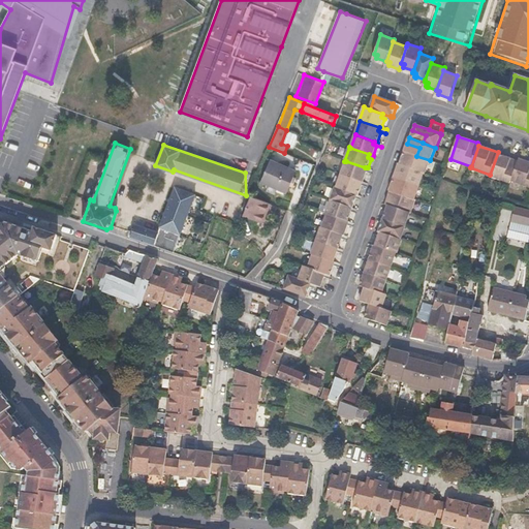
[(426,174),(430,160),(416,156),(404,151),(402,157),(414,161),(412,168),(425,173),(426,174)]
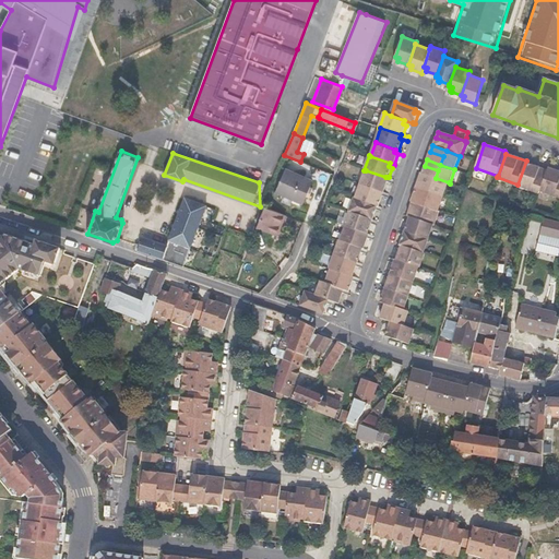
[(539,192),(547,170),(526,164),(526,161),(518,185),(518,187),(539,194),(539,192)]
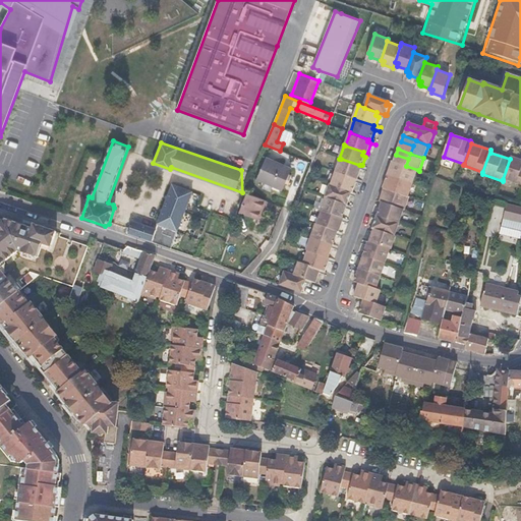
[(520,185),(520,160),(511,157),(510,159),(503,179),(520,185)]
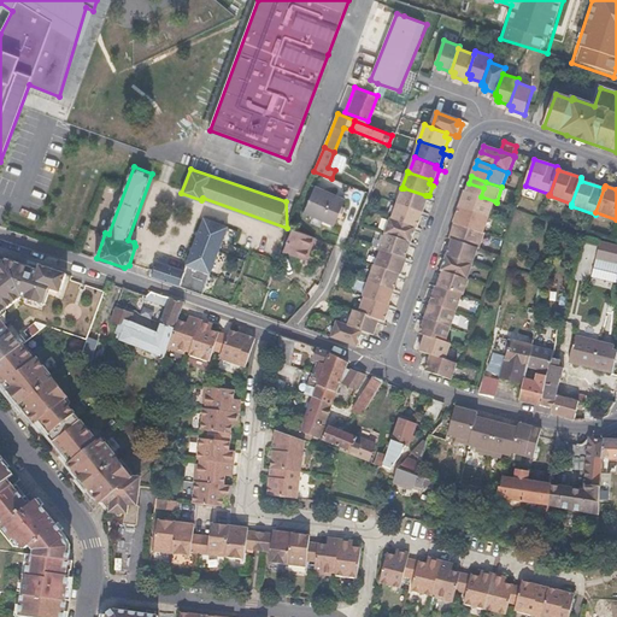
[(335,224),(345,200),(315,188),(305,212),(335,224)]
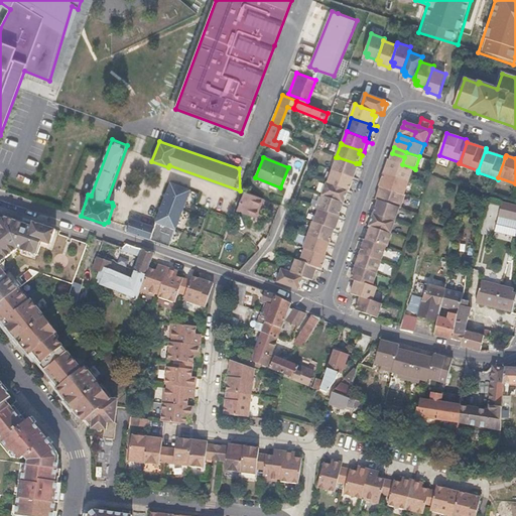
[(355,166),(356,163),(338,157),(333,170),(351,176),(355,177),(358,168),(355,166)]
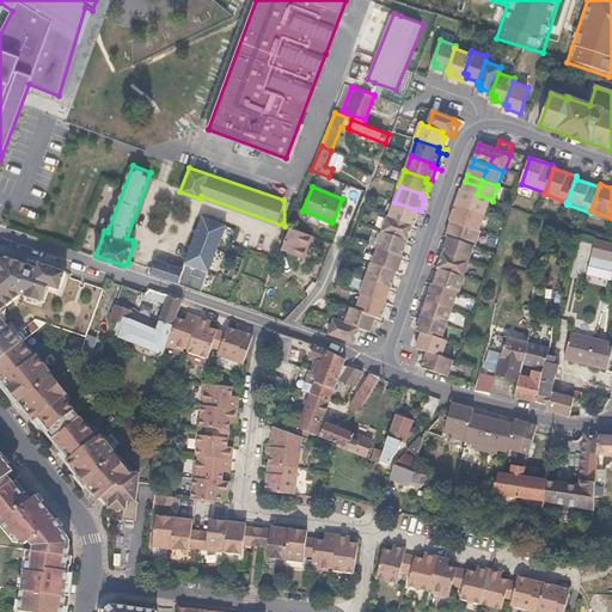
[(485,215),(491,200),(477,195),(463,190),(461,190),(458,196),(473,202),(470,210),(485,215)]
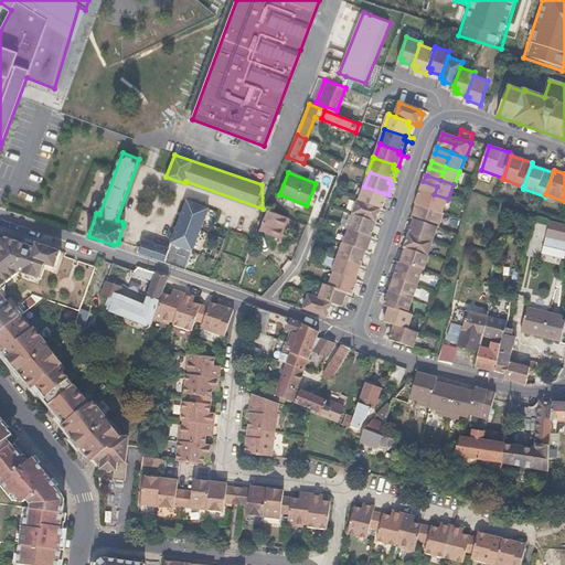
[(383,196),(384,193),(364,187),(360,201),(379,208),(383,210),(384,209),(383,209),(387,198),(383,196)]
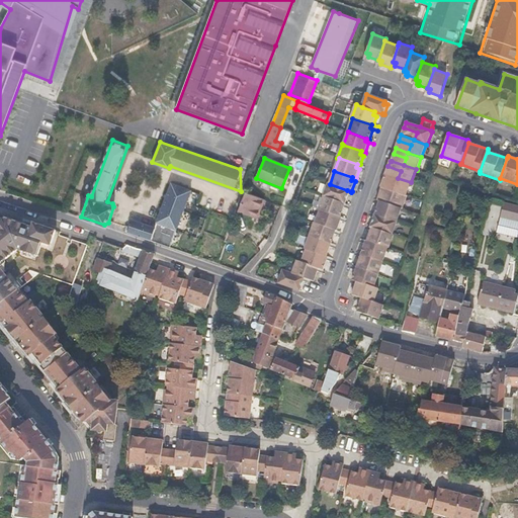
[(407,196),(411,182),(398,178),(385,173),(383,179),(396,184),(394,191),(407,196)]
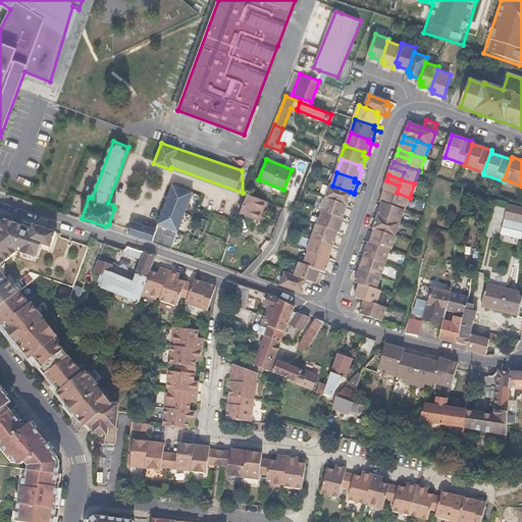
[(177,232),(186,212),(193,193),(172,185),(156,229),(134,221),(131,228),(127,227),(126,230),(128,235),(171,249),(175,238),(171,237),(173,230),(177,232)]
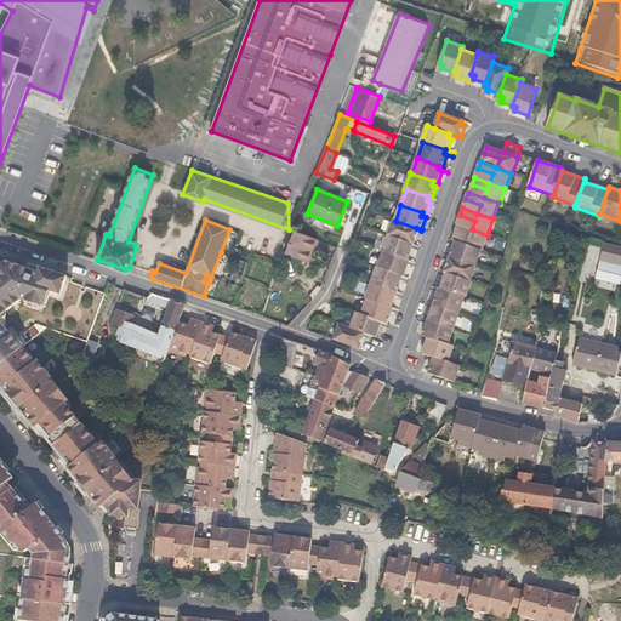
[(414,243),(419,232),(415,231),(416,228),(396,221),(394,220),(388,235),(410,244),(414,245),(415,244),(414,243)]
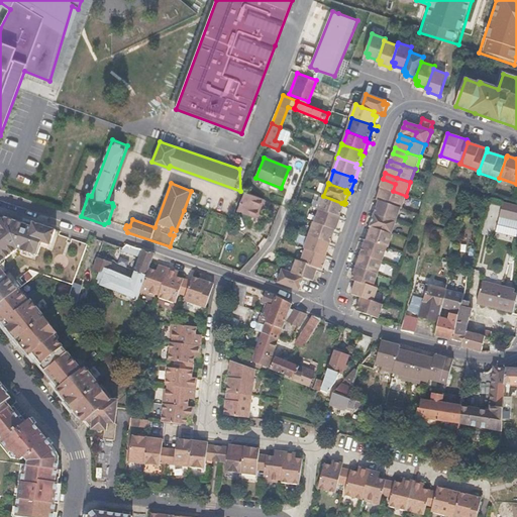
[(403,209),(407,196),(406,196),(393,191),(381,187),(380,193),(392,197),(389,205),(402,209),(403,209)]
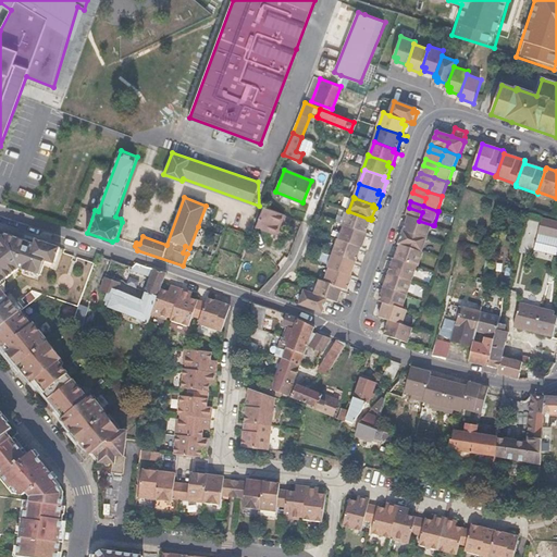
[(276,235),(284,214),(263,207),(256,226),(276,235)]
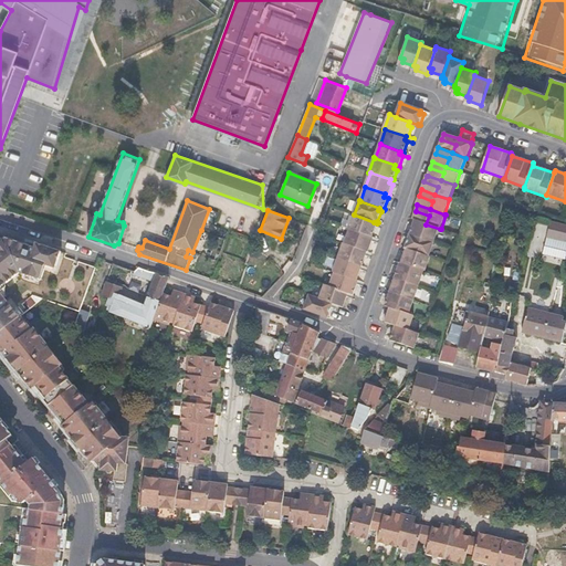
[(373,238),(377,227),(374,224),(374,222),(354,215),(349,229),(370,237),(373,238)]
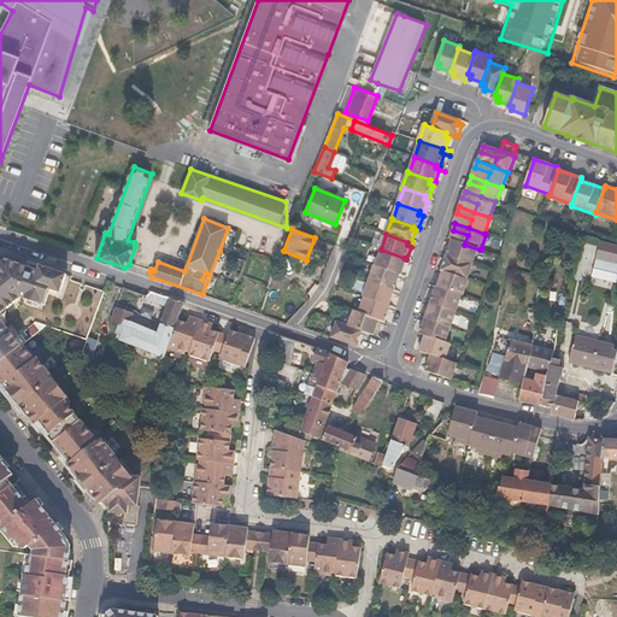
[(616,245),(603,241),(599,259),(616,263),(616,245)]
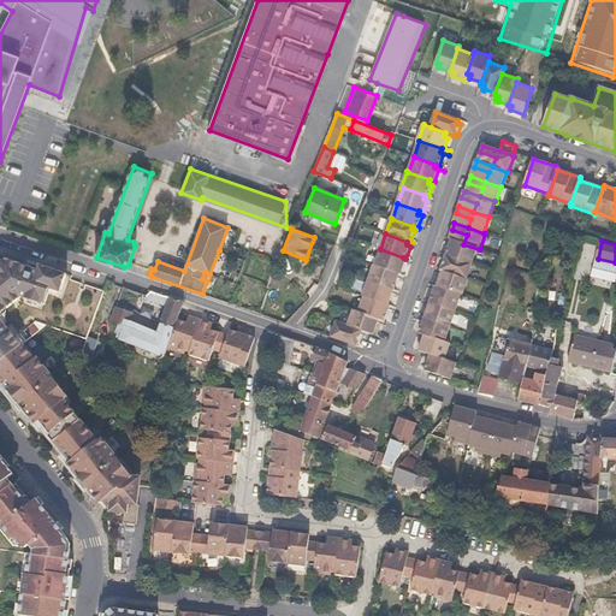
[(473,265),(479,249),(463,244),(456,242),(455,244),(451,243),(446,255),(450,258),(473,265)]
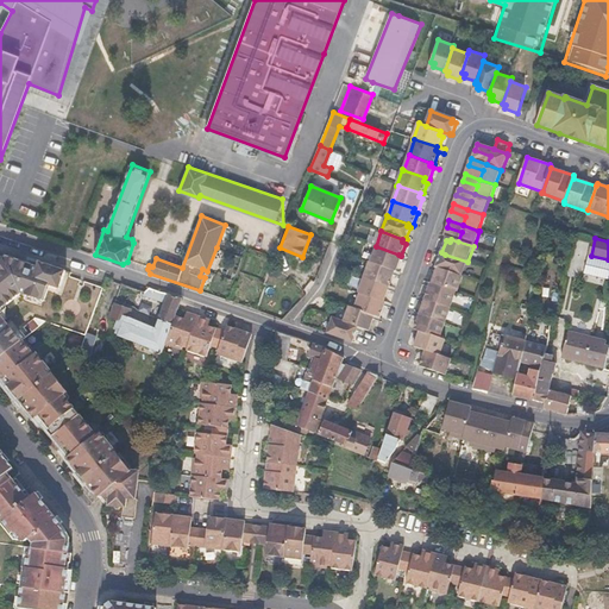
[(397,271),(401,259),(397,258),(399,255),(376,246),(371,263),(391,270),(397,271)]
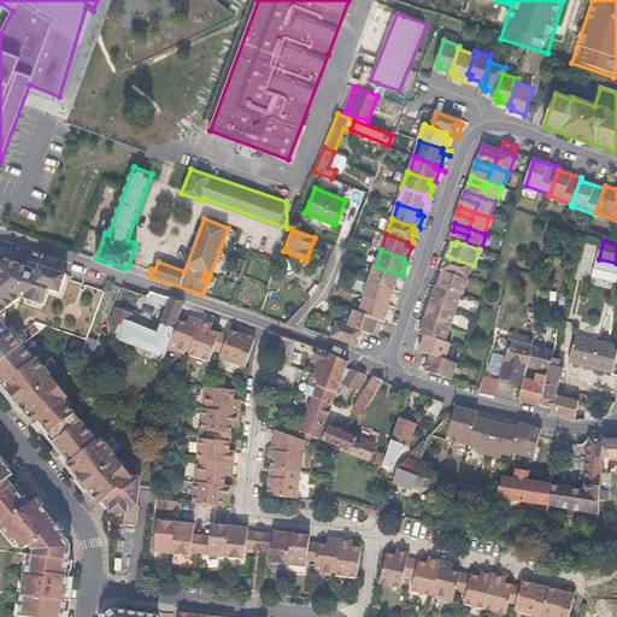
[(469,280),(474,265),(451,258),(451,260),(446,259),(442,271),(447,274),(469,280)]
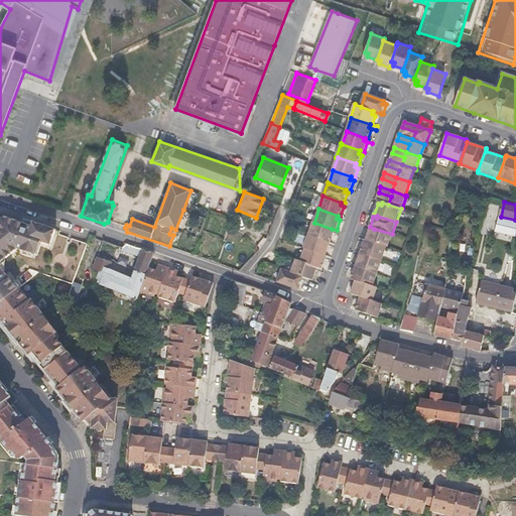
[(0,305),(18,291),(0,268),(0,261),(18,247),(20,249),(39,255),(43,242),(52,245),(57,229),(35,222),(33,227),(7,218),(0,222),(0,305)]
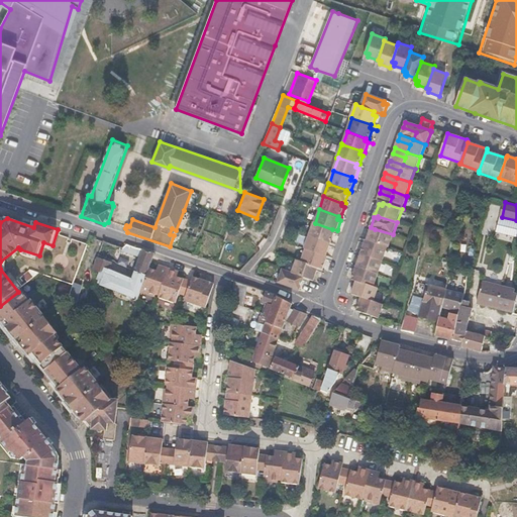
[(331,243),(334,233),(331,232),(332,229),(315,223),(313,222),(309,235),(328,242),(331,243)]
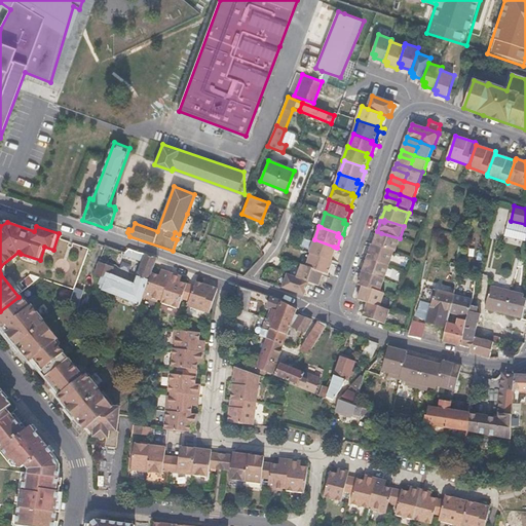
[(396,253),(401,239),(400,238),(381,233),(380,235),(377,234),(373,245),(376,246),(395,252),(396,253)]
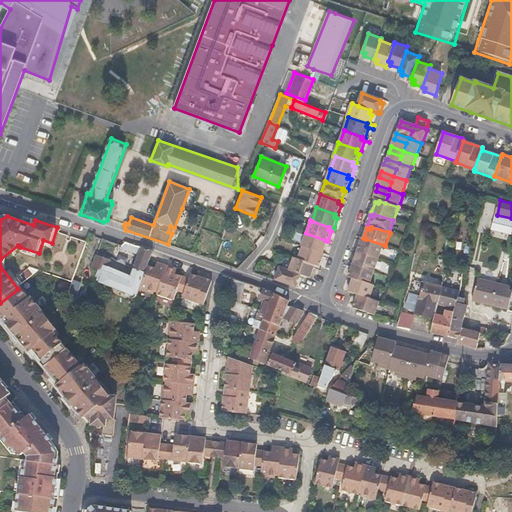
[(324,243),(325,240),(306,233),(303,244),(302,246),(303,246),(321,253),(324,254),(327,244),(324,243)]
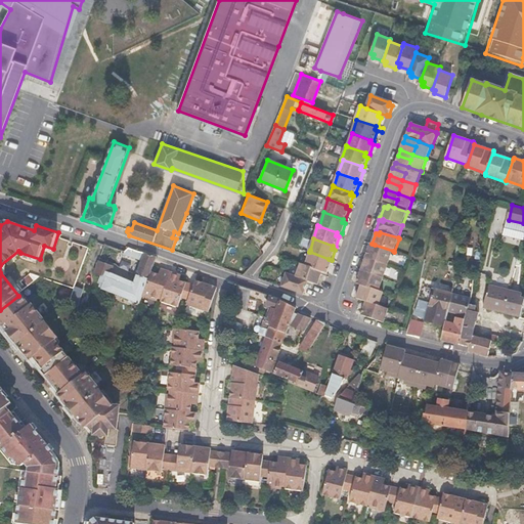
[(388,265),(393,251),(375,245),(373,248),(369,247),(366,257),(369,259),(388,265)]
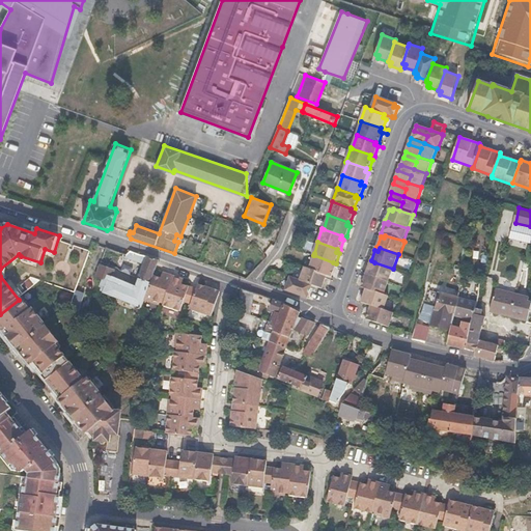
[(154,274),(159,260),(146,255),(138,278),(150,282),(154,274)]
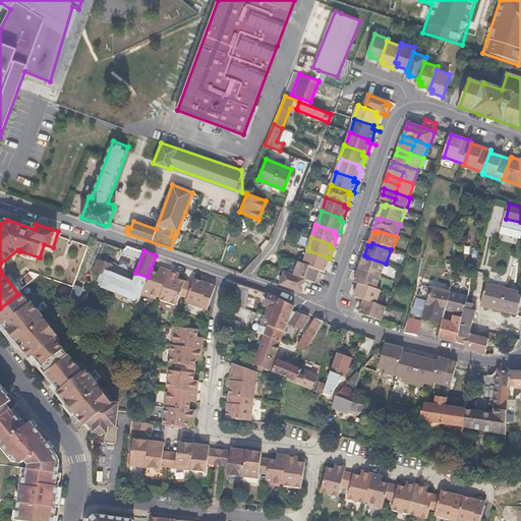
[(330,262),(327,261),(327,257),(308,250),(307,253),(304,264),(317,270),(326,272),(330,262)]
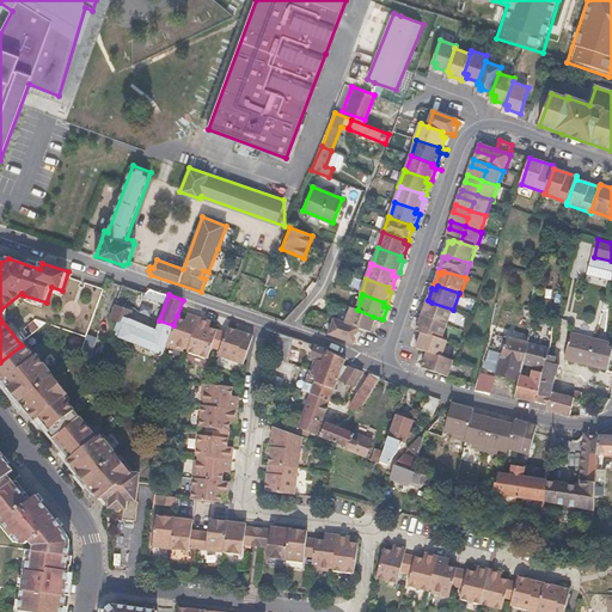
[(448,325),(453,310),(432,303),(430,305),(427,304),(422,316),(426,317),(448,325)]
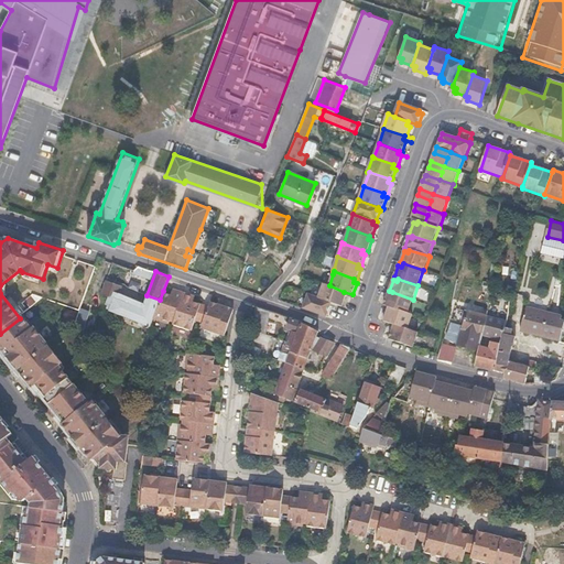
[(153,318),(160,300),(147,295),(143,302),(119,293),(120,283),(116,281),(115,283),(106,280),(100,293),(107,296),(105,304),(107,305),(106,308),(149,327),(153,318)]
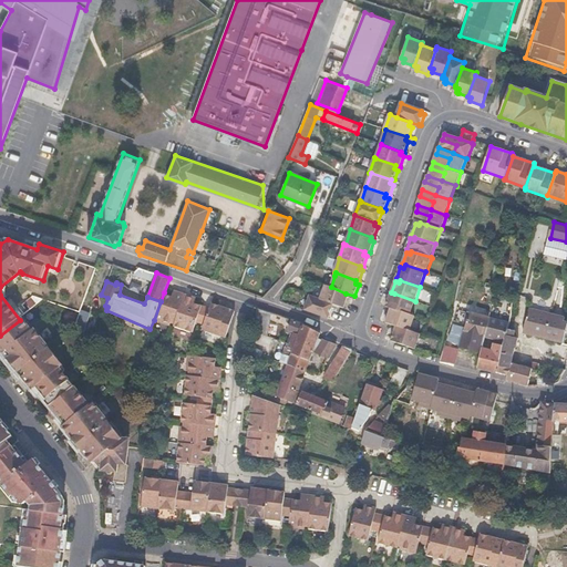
[(321,299),(327,301),(331,303),(344,308),(349,297),(344,296),(346,294),(331,287),(326,286),(321,299)]
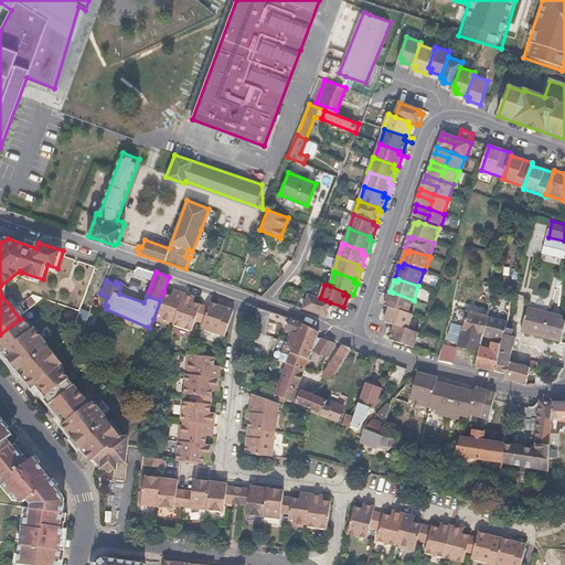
[(174,321),(184,292),(176,289),(171,288),(170,294),(163,291),(160,300),(153,319),(169,324),(170,320),(174,321)]
